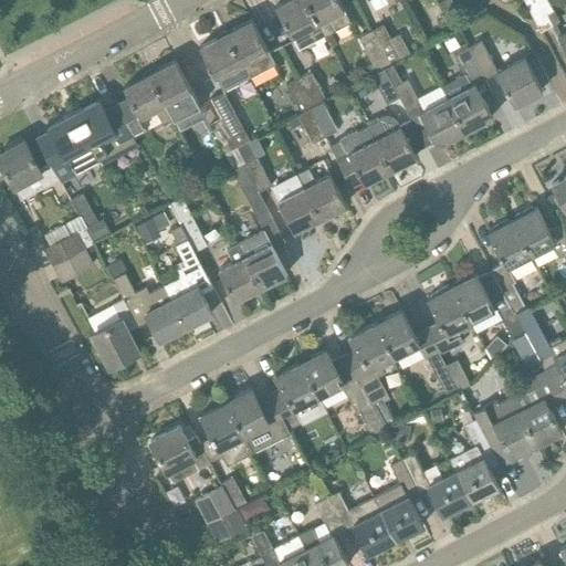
[(324,35),(304,0),(286,0),(275,7),(299,50),(324,35)]
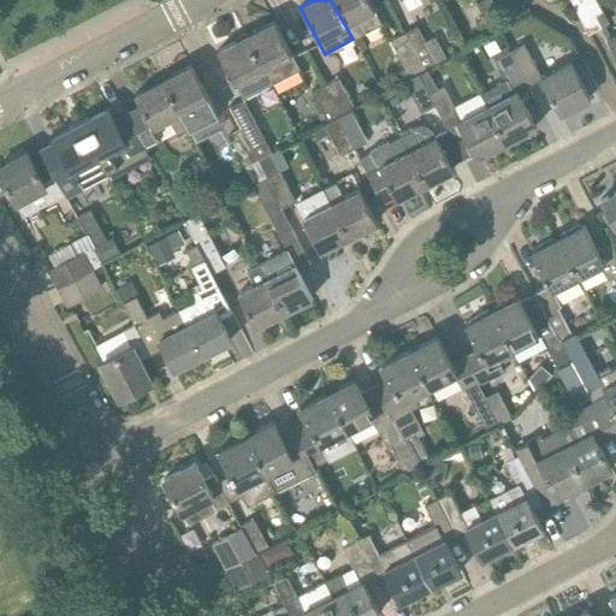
[(381,24),(368,0),(331,0),(353,39),(381,24)]
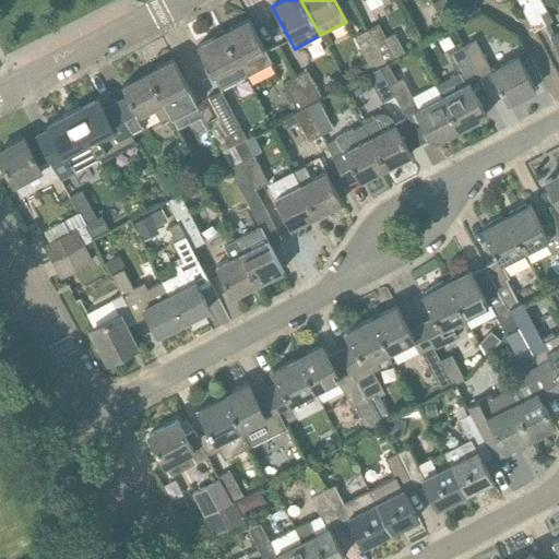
[(437,0),(431,2),(447,31),(460,24),(447,0),(437,0)]
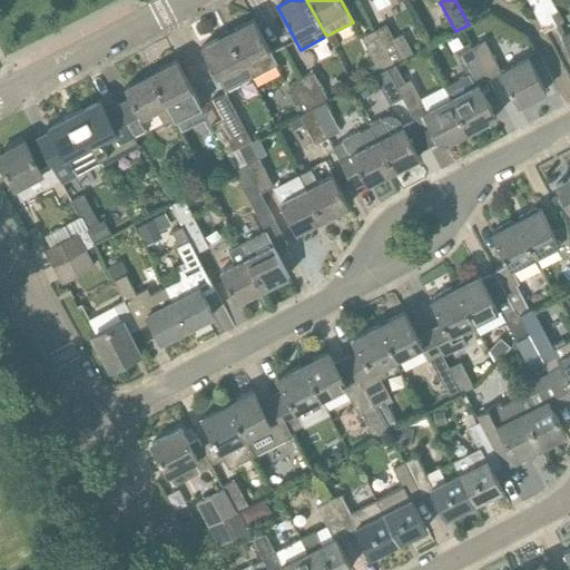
[(528,0),(540,23),(544,31),(557,26),(550,13),(557,10),(551,0),(528,0)]
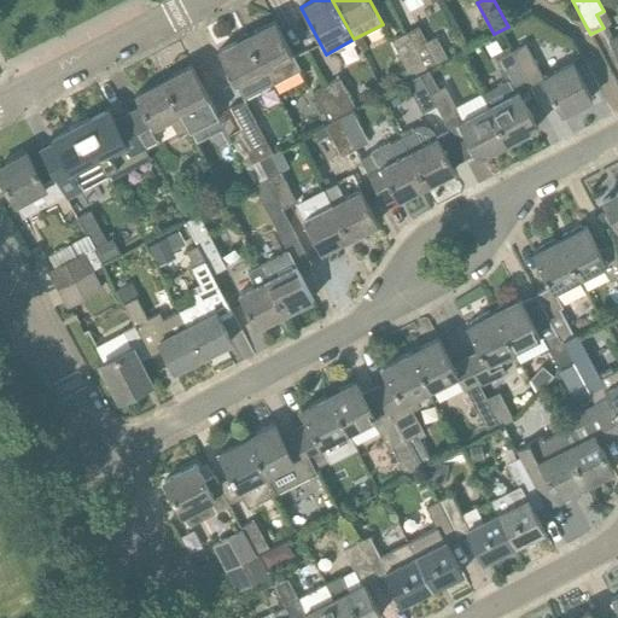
[(274,21),(246,36),(272,85),(301,69),(292,54),(274,21)]
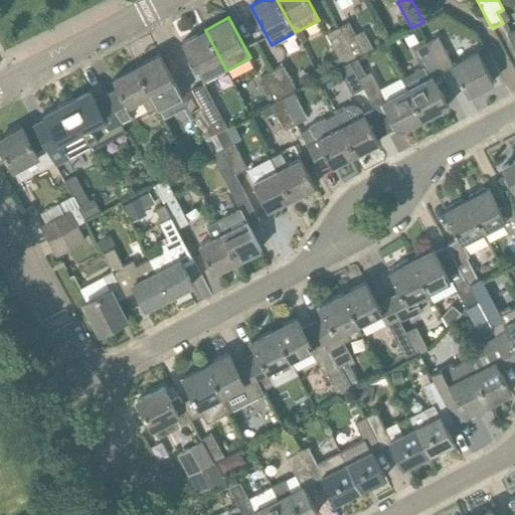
[(337,27),(354,60),(357,58),(373,49),(363,30),(355,34),(349,22),(337,27)]
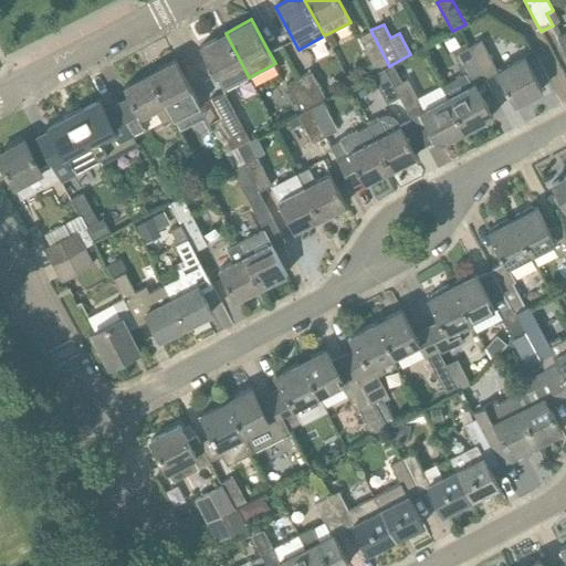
[(378,72),(385,67),(389,66),(370,30),(358,37),(377,71),(378,72)]
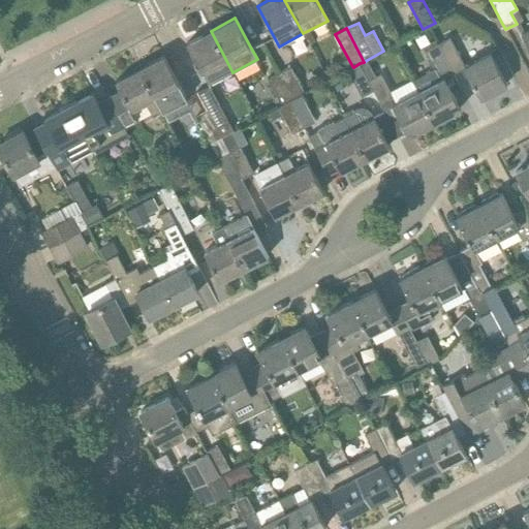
[(209,85),(232,72),(211,31),(186,43),(201,72),(203,72),(209,85)]
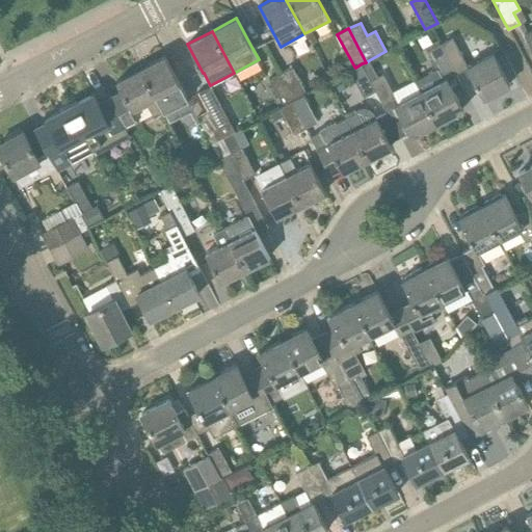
[(452,36),(440,43),(453,69),(456,74),(468,69),(483,99),(509,85),(494,54),(468,68),(452,36)]
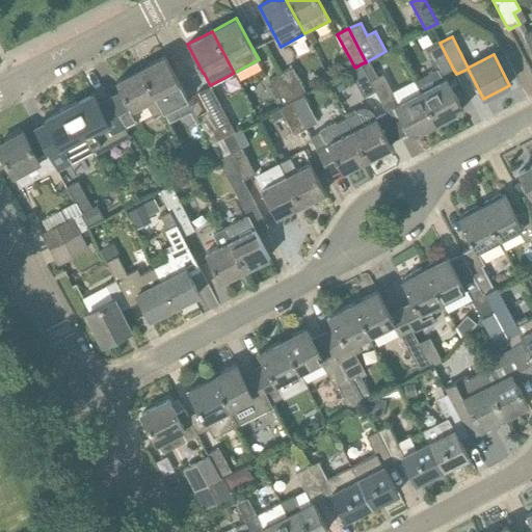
[(414,80),(420,92),(421,92),(437,124),(462,110),(444,73),(453,69),(440,43),(427,50),(437,69),(414,80)]
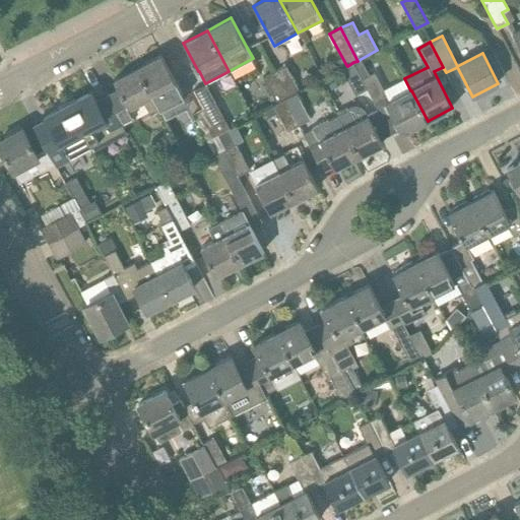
[(138,67),(158,107),(160,110),(183,98),(161,55),(138,67)]
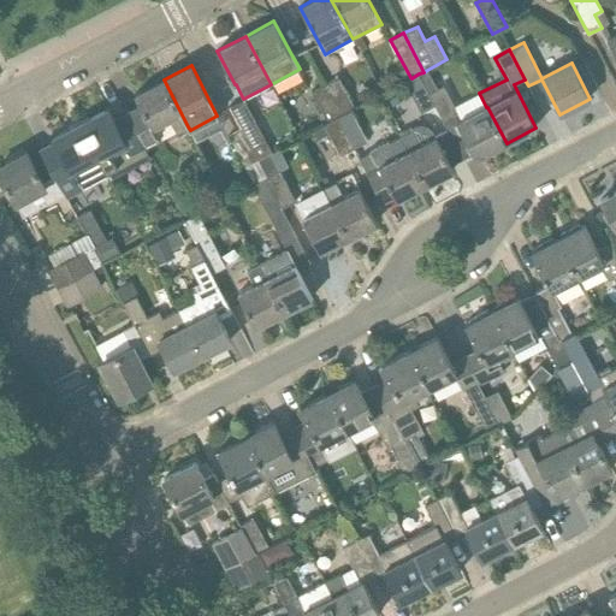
[(419,73),(434,105),(443,122),(458,114),(455,106),(444,86),(437,88),(427,70),(424,72),(419,73)]
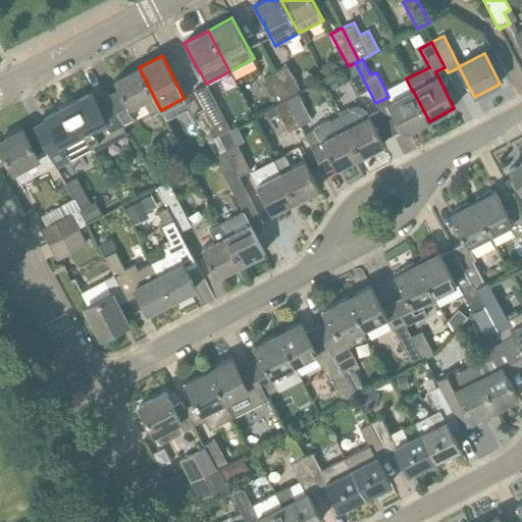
[(368,89),(355,62),(349,66),(348,65),(343,68),(357,95),(368,89)]
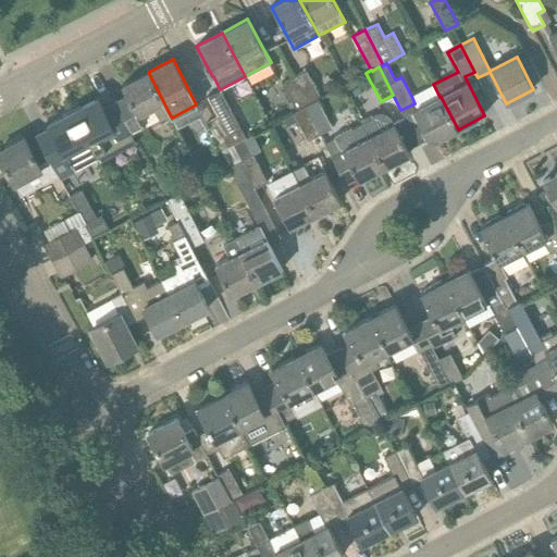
[(309,104),(318,99),(321,98),(306,70),(294,76),(309,104)]
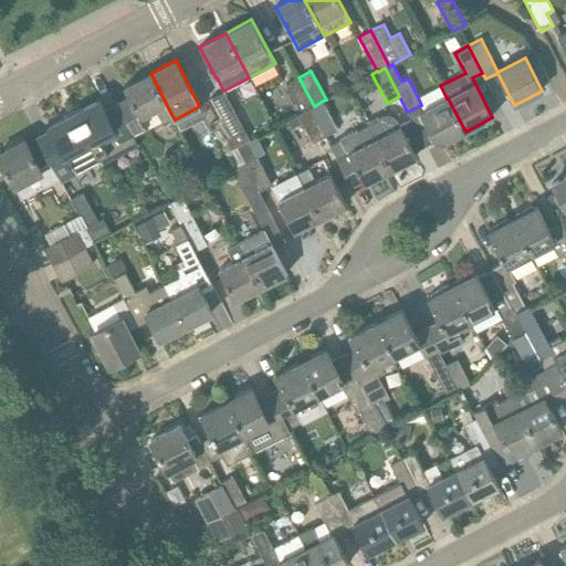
[(173,117),(173,116),(150,73),(124,87),(128,97),(116,103),(133,134),(146,127),(140,118),(156,111),(164,124),(174,119),(173,117)]
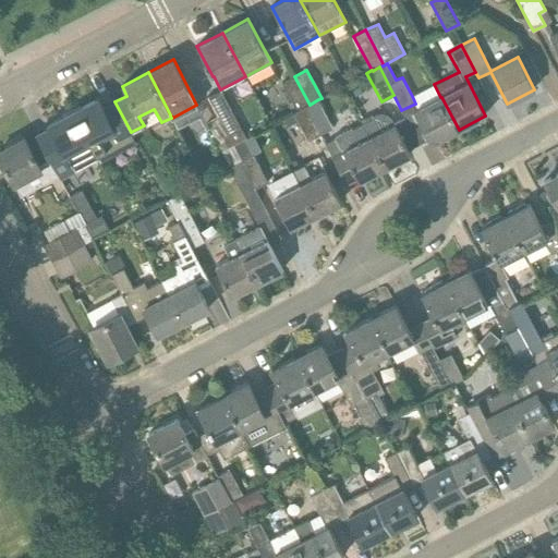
[(282,83),(296,110),(306,106),(310,105),(294,76),(282,83)]
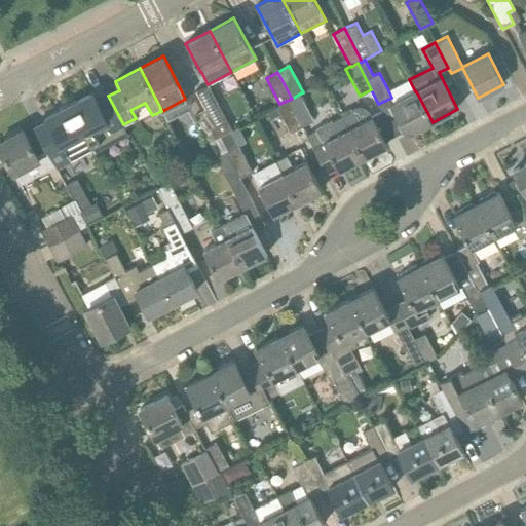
[(390,105),(407,136),(433,122),(416,91),(415,91),(409,79),(388,90),(391,98),(395,103),(390,105)]
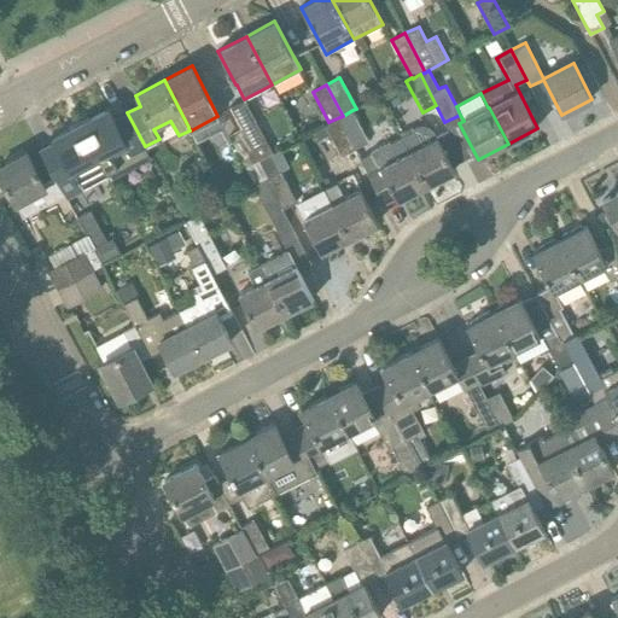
[(244,99),(231,106),(242,128),(258,161),(273,152),(244,99)]
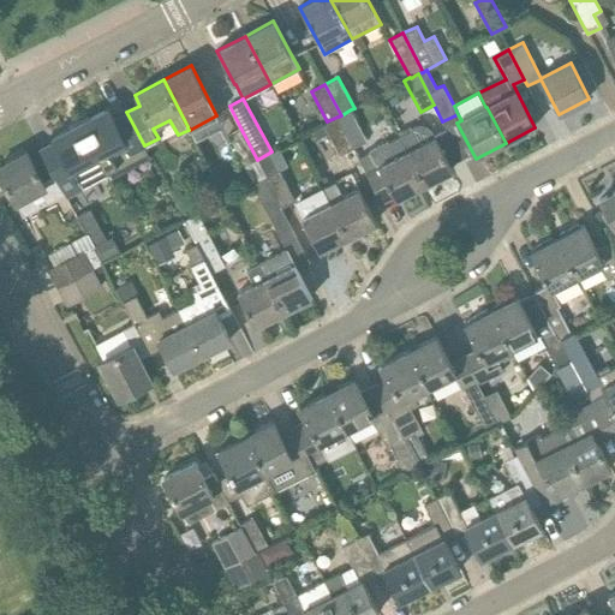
[(130,153),(144,145),(126,112),(113,119),(108,109),(81,124),(107,174),(119,168),(115,160),(117,159),(112,150),(125,143),(130,153)]
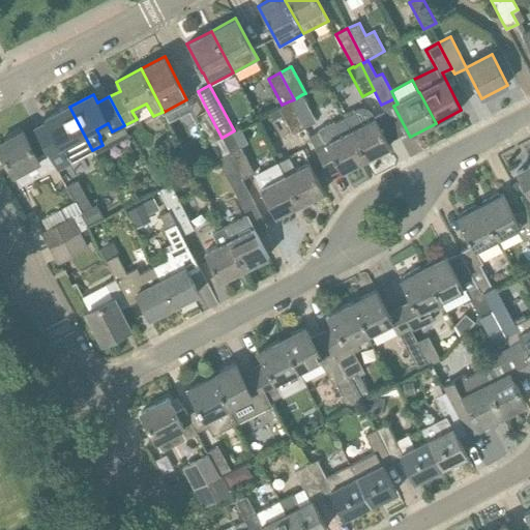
[(294,99),(291,100),(295,110),(307,104),(302,94),(294,99)]
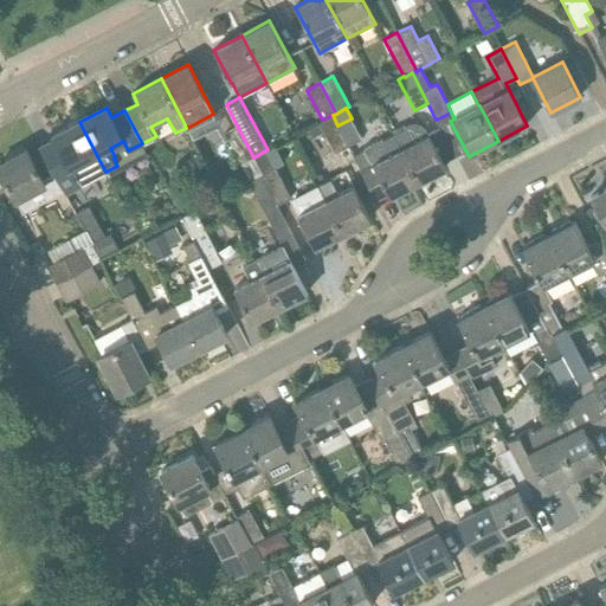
[(337,126),(333,115),(322,120),(322,121),(318,123),(335,153),(348,146),(337,126)]
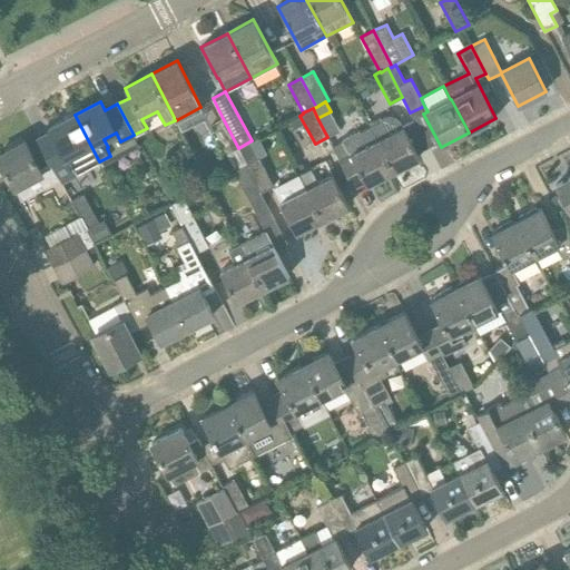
[(48,129),(62,156),(72,177),(100,163),(99,161),(75,115),(48,129)]
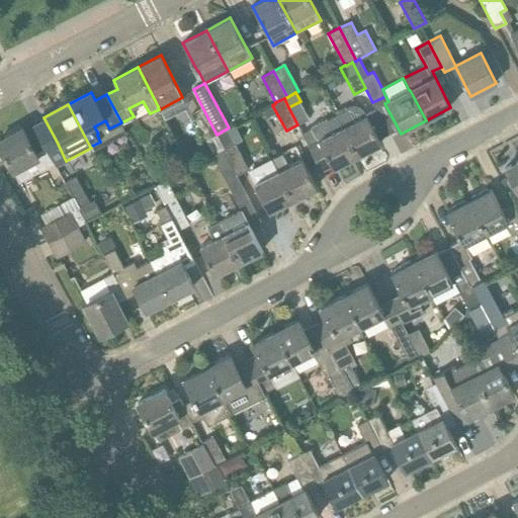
[(276,112),(273,105),(263,110),(267,117),(276,112)]
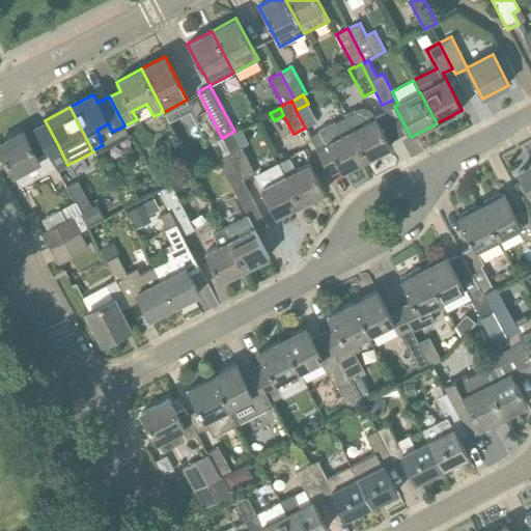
[(222,138),(207,110),(196,116),(212,143),(222,138)]
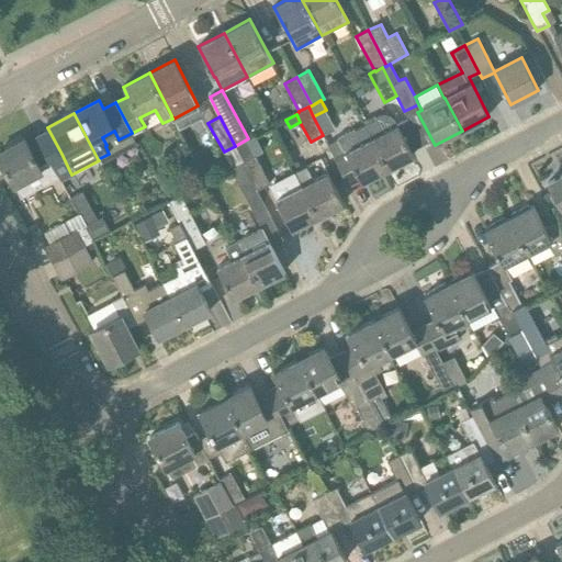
[(377,119),(364,125),(388,169),(414,156),(397,125),(383,132),(377,119)]
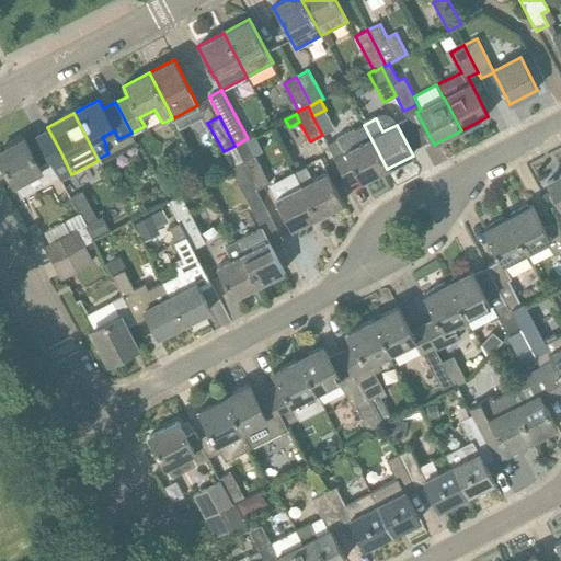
[(361,183),(387,169),(364,125),(354,130),(353,128),(336,137),(338,139),(327,145),(347,184),(358,179),(361,183)]
